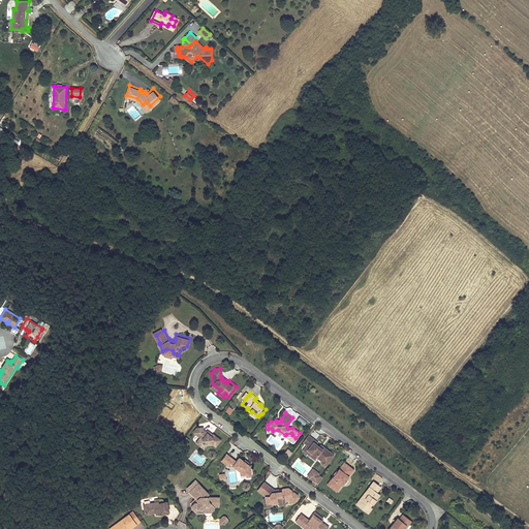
[(199,435),(200,437),(195,442),(200,445),(203,443),(205,444),(207,444),(213,443),(215,445),(220,439),(213,433),(212,434),(211,435),(205,431),(203,431),(203,427),(196,428),(193,431),(196,434),(198,434),(199,435)]
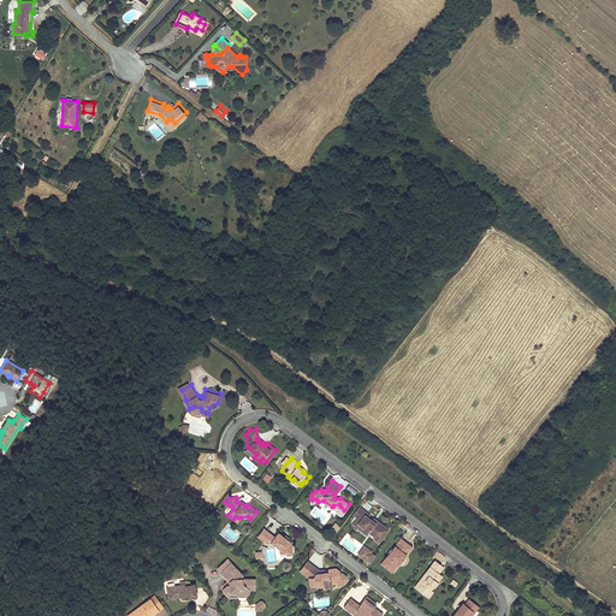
[(359,505),(353,514),(361,520),(359,522),(362,526),(360,528),(366,533),(368,531),(377,537),(385,526),(377,520),(374,521),(372,520),(368,516),(369,514),(359,505)]
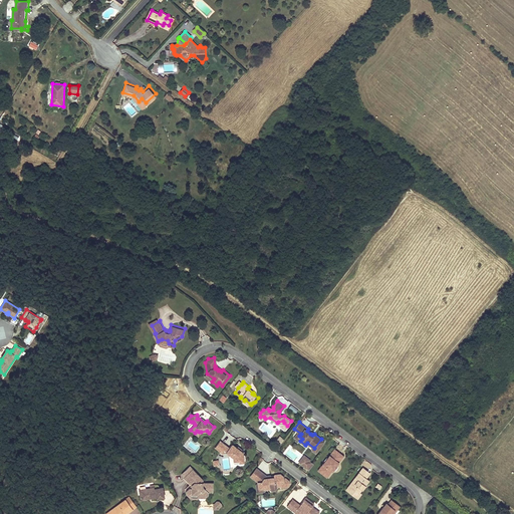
[(226,445),(220,440),(215,447),(221,452),(226,445)]
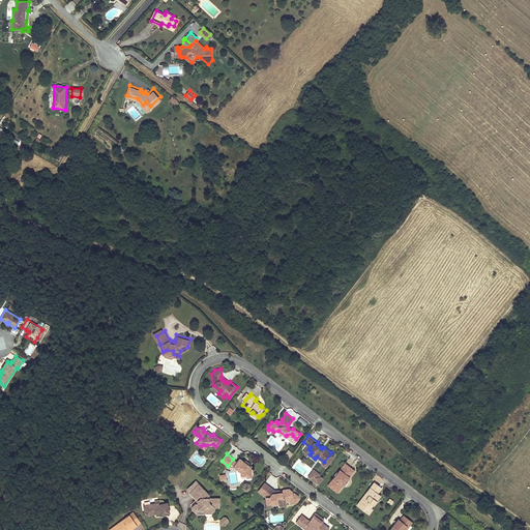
[(244,461),(239,458),(236,461),(233,466),(240,471),(240,475),(246,474),(246,473),(251,472),(249,466),(247,464),(246,463),(246,465),(244,463),(244,462),(244,461)]
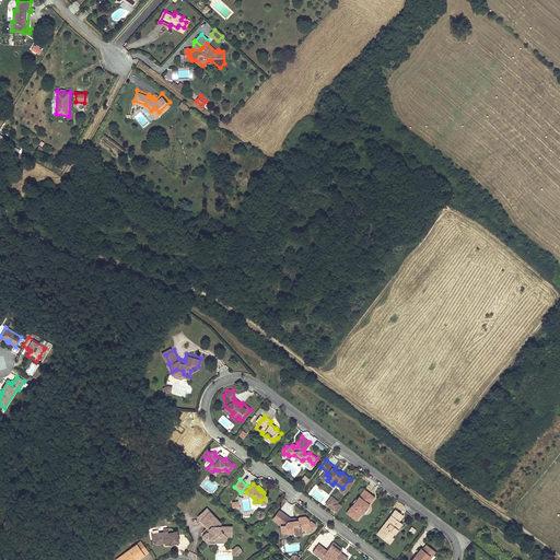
[(362,513),(363,510),(364,510),(363,509),(365,505),(366,506),(366,505),(369,503),(365,500),(370,493),(364,489),(357,499),(353,502),(347,512),(356,520),(361,512),(362,513)]
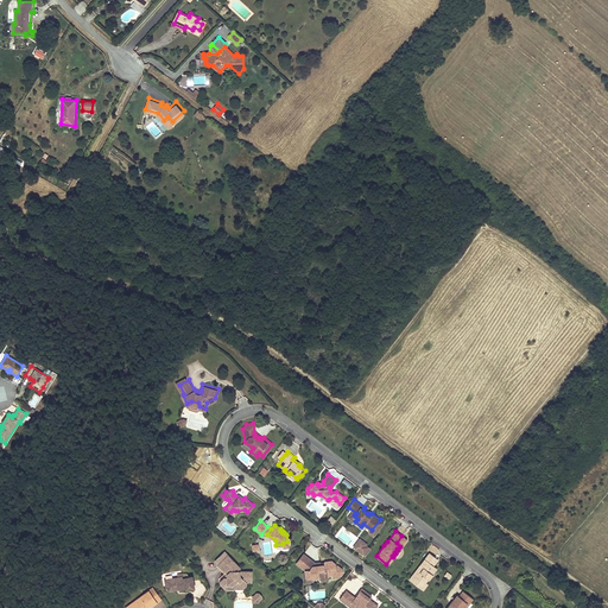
[(360,538),(353,548),(366,557),(372,550),(366,545),(367,544),(360,538)]
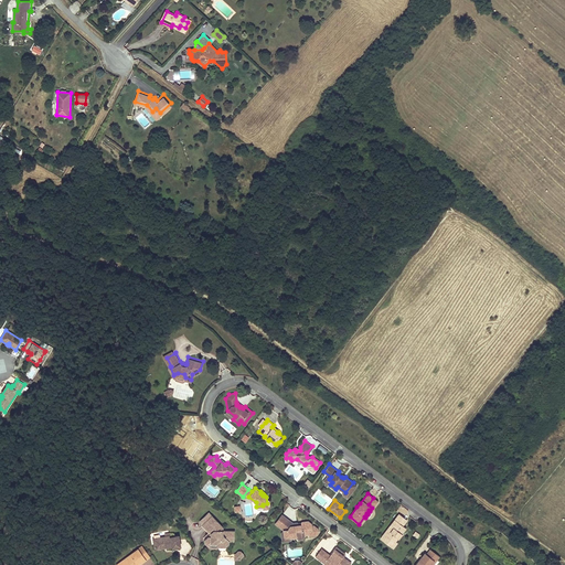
[(199,521),(202,524),(211,515),(208,512),(199,521)]
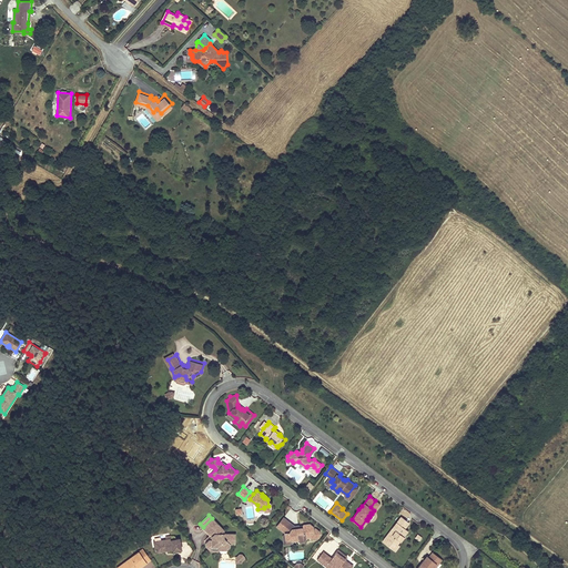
[(408,521),(402,516),(385,537),(396,545),(397,544),(399,540),(404,536),(407,530),(405,528),(408,521)]
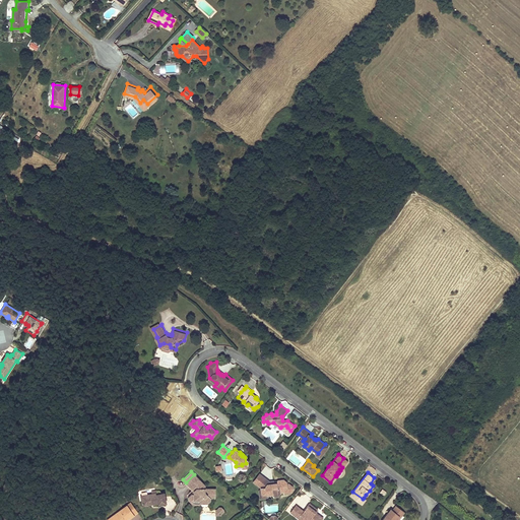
[(253,481),(260,488),(261,494),(266,493),(266,495),(267,495),(272,494),(274,496),(277,496),(279,493),(284,492),(283,488),(286,486),(285,481),(283,479),(277,480),(275,482),(273,482),(269,483),(269,481),(259,473),(253,481)]
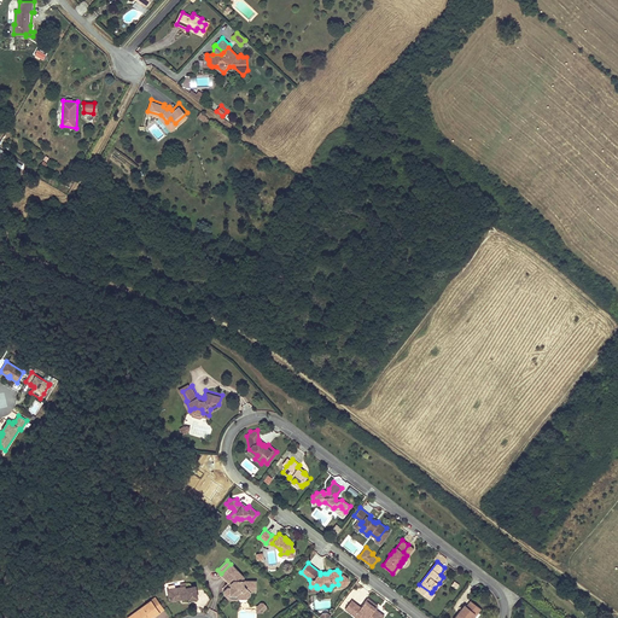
[(254,592),(255,581),(242,579),(243,576),(231,564),(221,573),(228,581),(229,582),(229,587),(228,587),(227,587),(223,590),(223,593),(227,596),(229,594),(235,594),(238,598),(245,598),(249,594),(249,592),(254,592)]
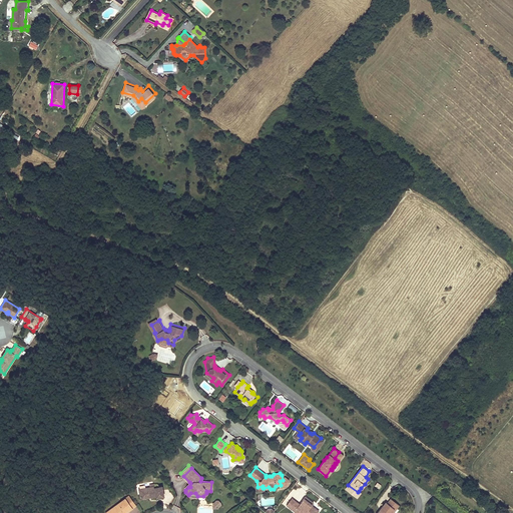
[(257,481),(255,483),(257,491),(264,490),(264,488),(263,488),(263,486),(258,487),(257,481)]
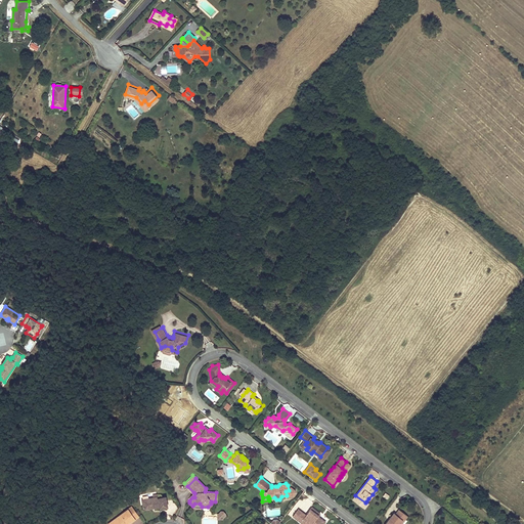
[(153,497),(140,499),(142,510),(159,507),(159,508),(166,507),(165,496),(157,498),(157,496),(156,496),(156,494),(151,494),(153,497)]
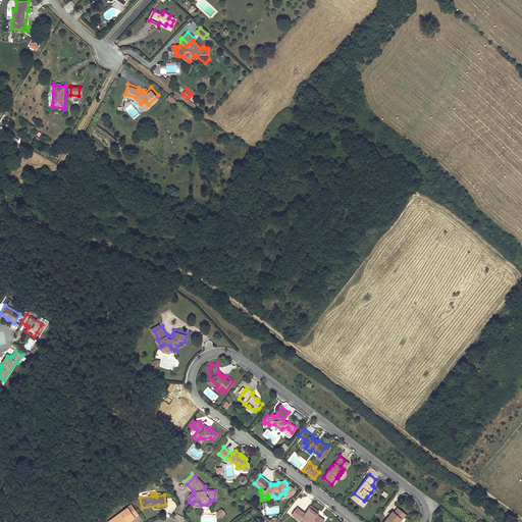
[(354,493),(352,497),(363,506),(367,501),(365,500),(364,501),(354,493)]
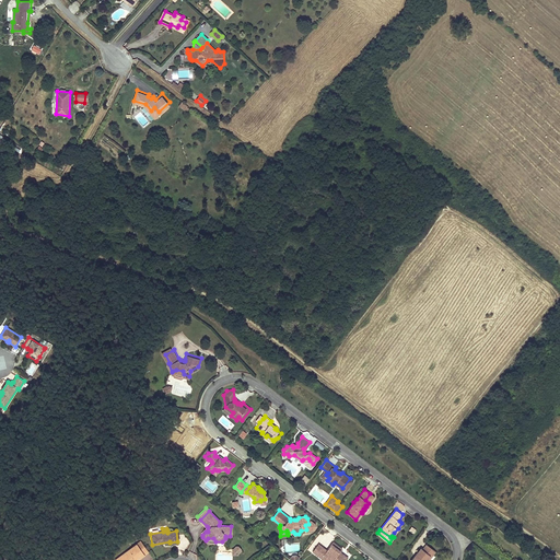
[(343,550),(333,541),(326,550),(318,544),(312,551),(321,558),(324,555),(330,559),(345,559),(348,557),(341,552),(343,550)]
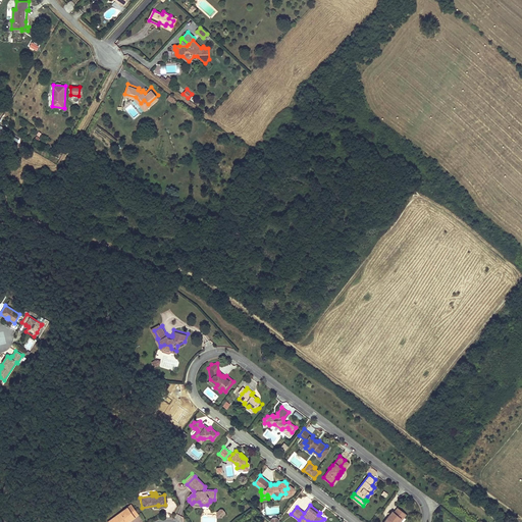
[(126,507),(114,516),(116,518),(112,521),(111,521),(122,521),(133,516),(126,507)]
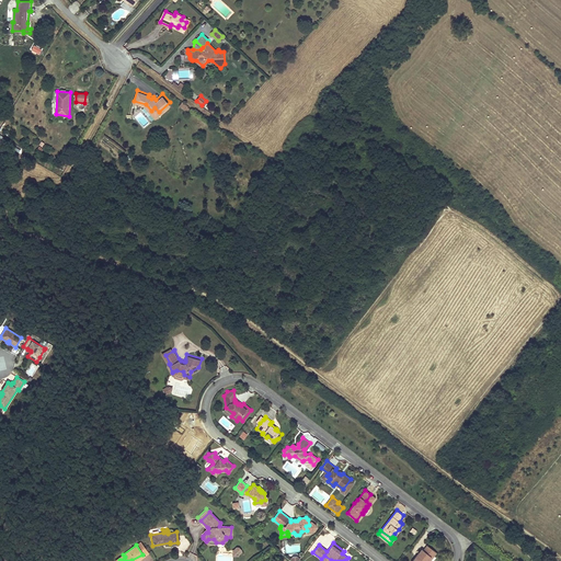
[(426,560),(431,556),(432,557),(436,552),(426,545),(423,550),(422,548),(416,554),(418,556),(416,557),(415,556),(411,560),(426,560)]
